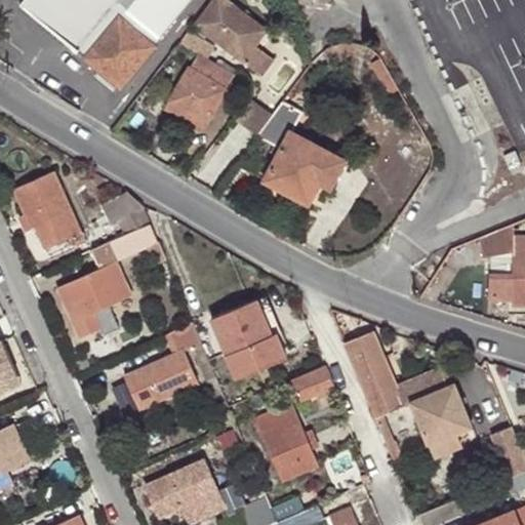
[(25,0),(22,3),(77,51),(113,8),(119,0),(25,0)]
